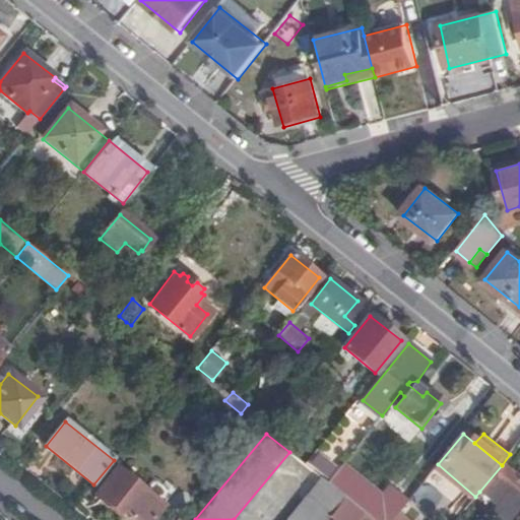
[(328,478),(337,467),(320,454),(310,466),(328,478)]
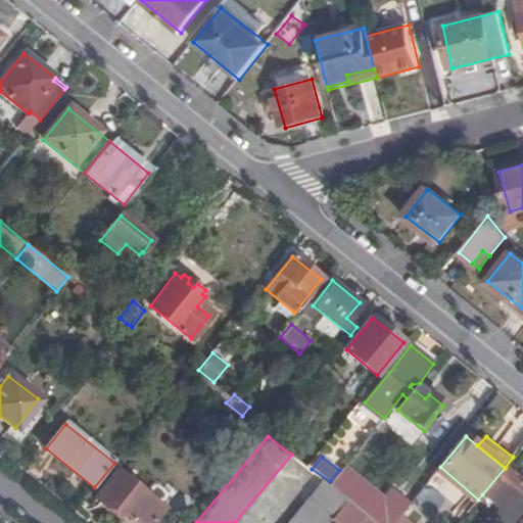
[(349,463),(345,468),(386,501),(397,487),(393,484),(386,492),(349,463)]
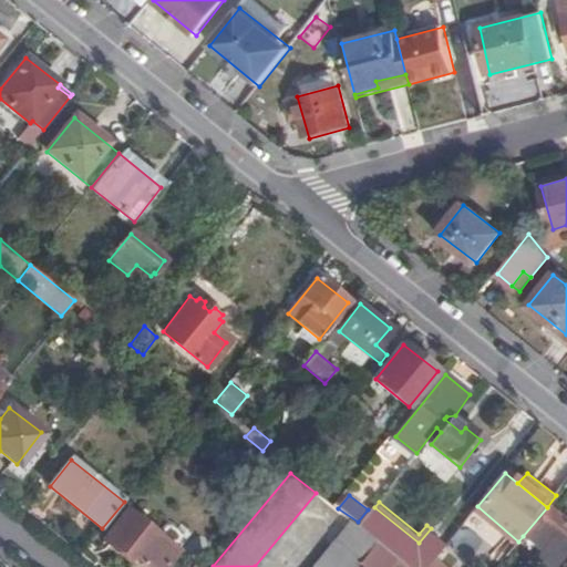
[(374,507),(358,527),(374,540),(406,566),(426,566),(447,543),(431,528),(419,543),(374,507)]
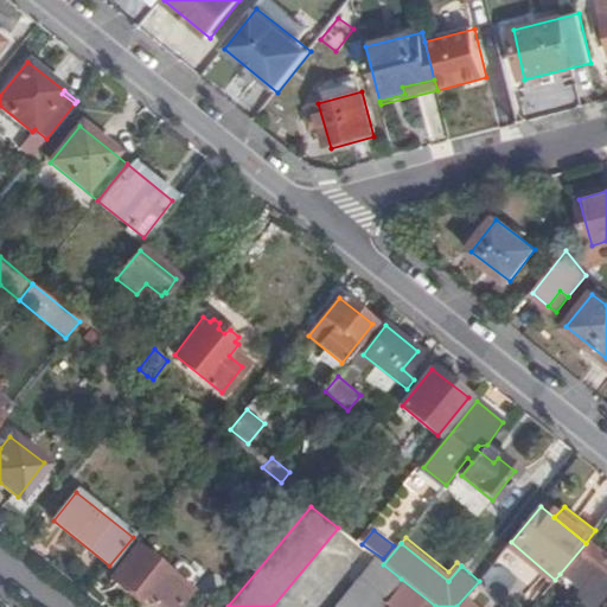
[(606,557),(606,560),(586,543),(560,574),(583,593),(594,580),(605,590),(606,587),(606,557)]
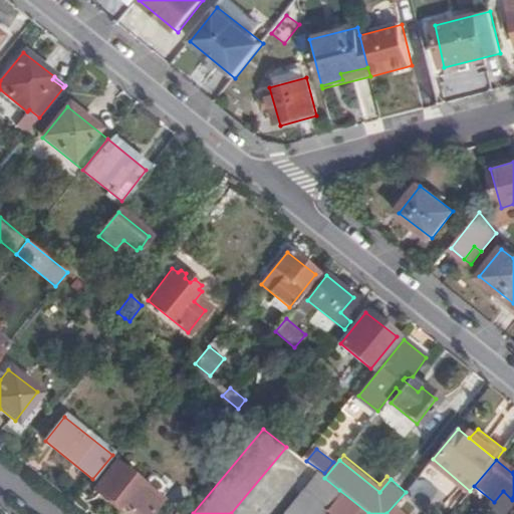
[(126,513),(149,513),(162,498),(118,463),(96,490),(126,513)]
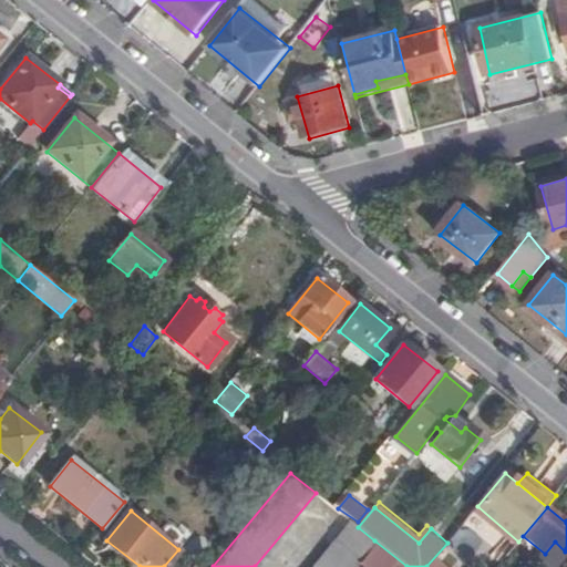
[(358,527),(350,522),(312,566),(353,566),(374,540),(358,527)]
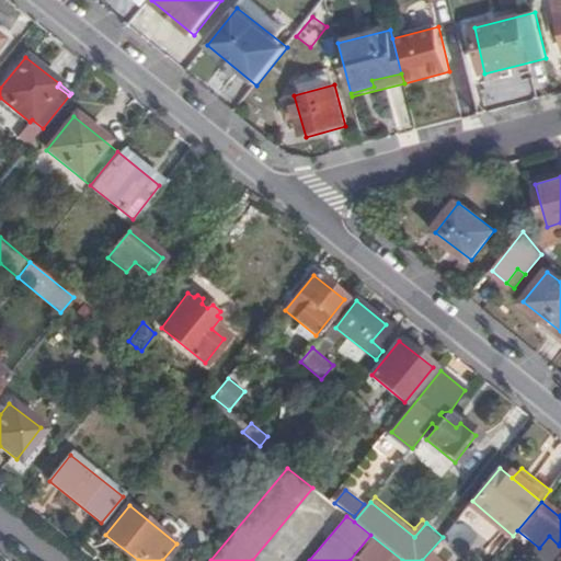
[(465,547),(474,533),(456,519),(446,534),(465,547)]
